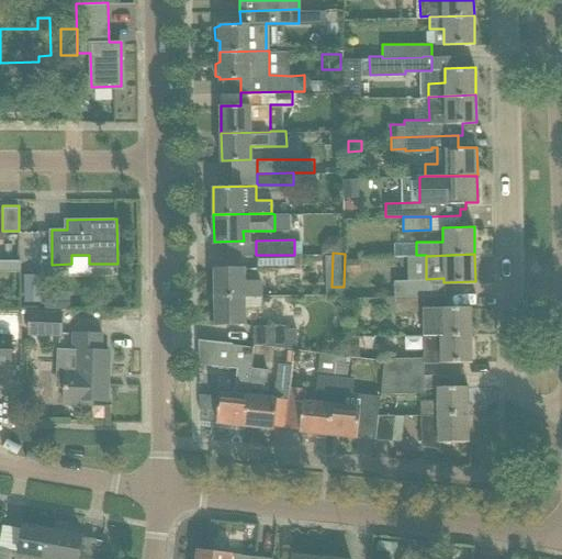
[(294,255),(256,255),(257,268),(294,267),(294,255)]
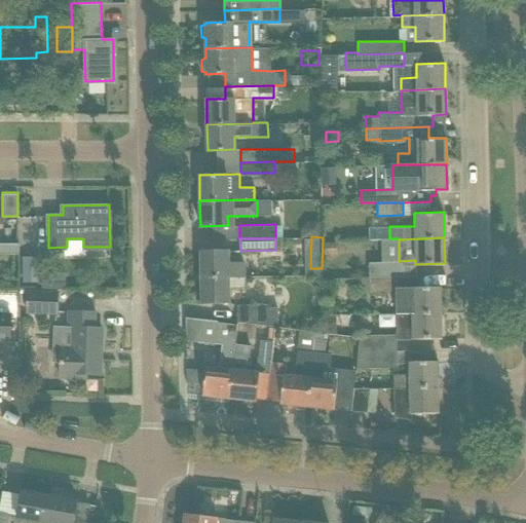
[(0,253),(19,253),(19,243),(0,241),(0,253)]
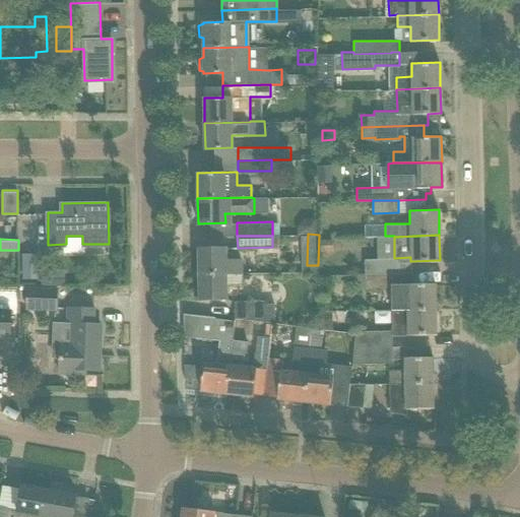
[(332,240),(319,240),(319,247),(319,253),(324,253),(324,247),(332,247),(332,240)]
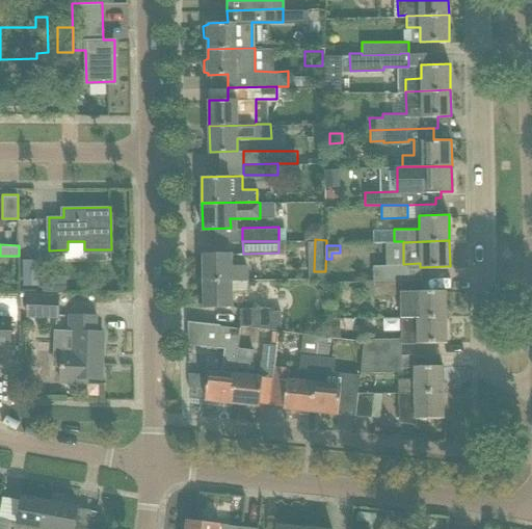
[(203,254),(204,280),(247,280),(247,264),(231,264),(231,253),(203,254)]
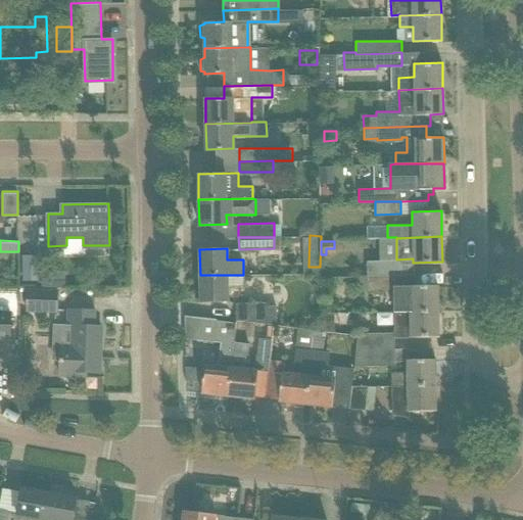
[(22,254),(24,279),(38,279),(38,253),(22,254)]
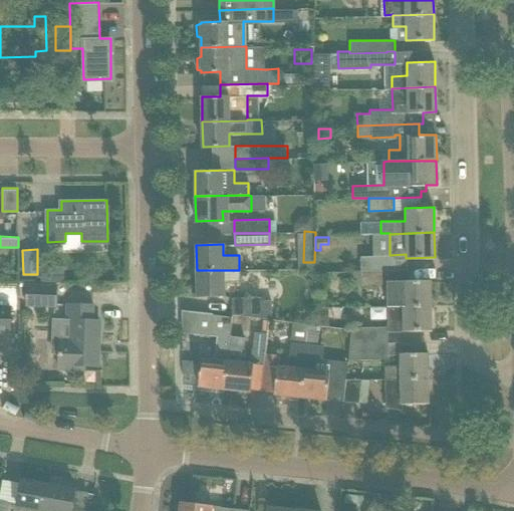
[(386,269),(386,255),(360,256),(360,270),(361,270),(386,269)]
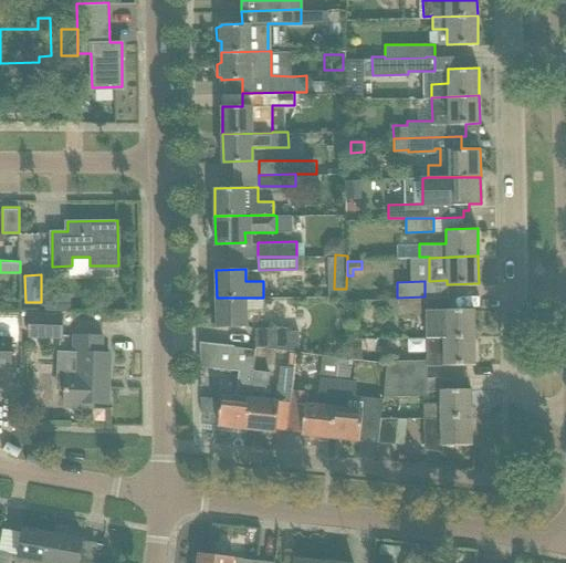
[(427,312),(427,337),(475,335),(474,308),(437,309),(437,296),(425,296),(398,298),(387,298),(387,314),(399,314),(427,312)]
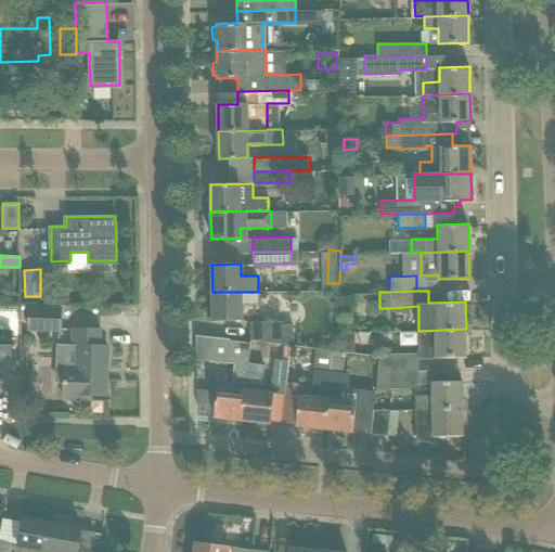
[(258,292),(213,292),(213,319),(242,318),(242,302),(257,303),(258,292)]
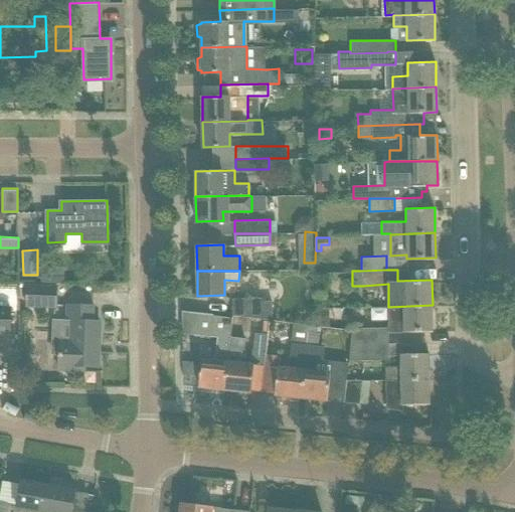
[(26,306),(56,307),(57,284),(26,283),(26,306)]
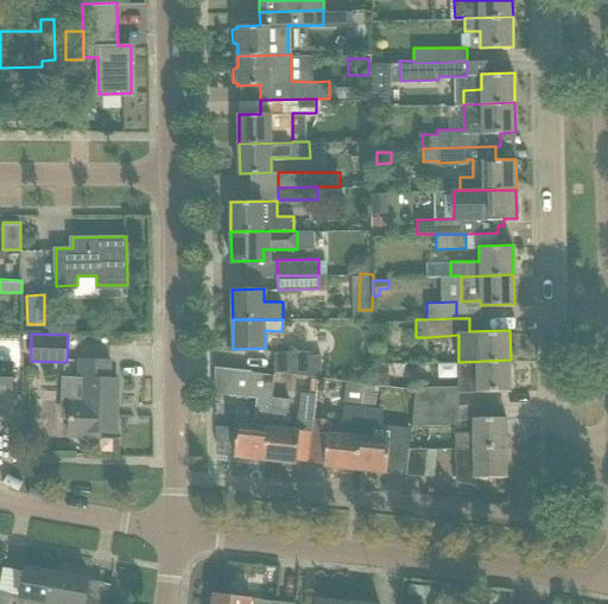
[(0,335),(0,349),(19,351),(20,336),(0,335)]
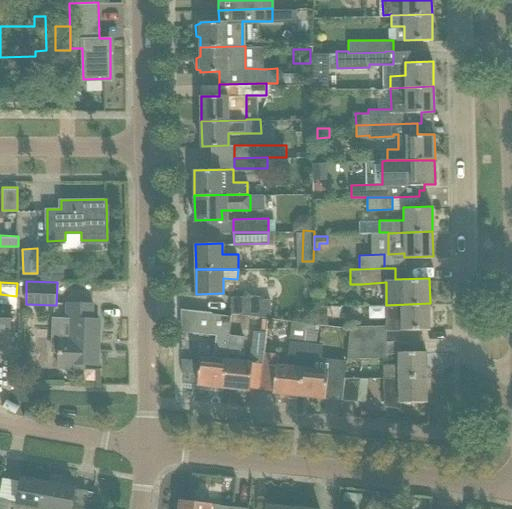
[(255,315),(255,317),(269,318),(269,316),(269,299),(260,299),(260,296),(231,296),(231,312),(255,315)]
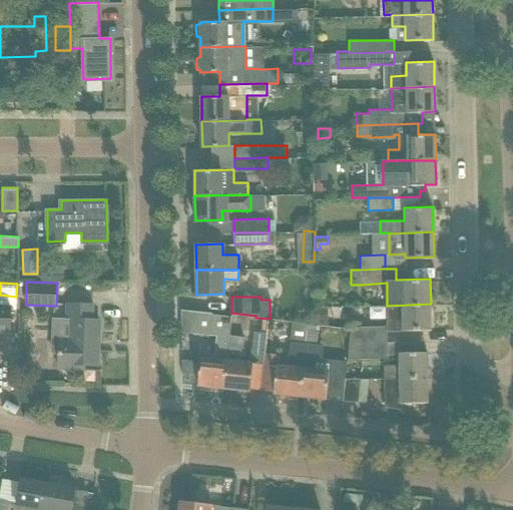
[(66,320),(71,321),(70,336),(59,335),(57,369),(85,370),(85,364),(97,364),(99,319),(92,319),(92,304),(67,303),(66,320)]
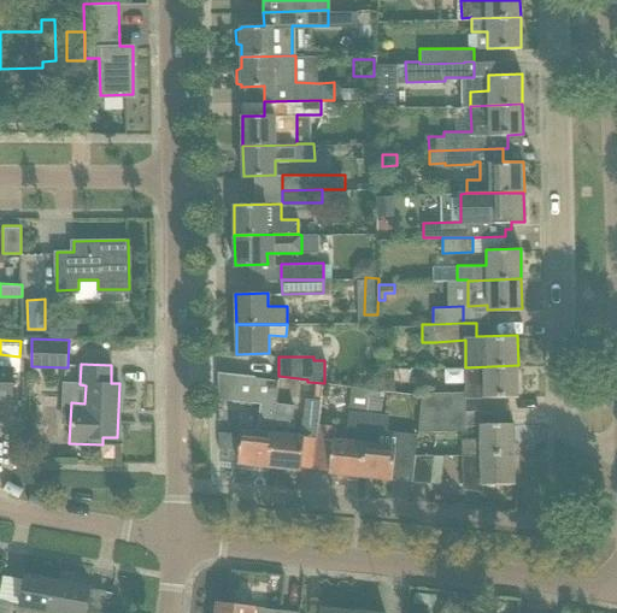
[(423,392),(421,412),(465,411),(465,398),(518,396),(518,365),(465,367),(465,392),(423,392)]
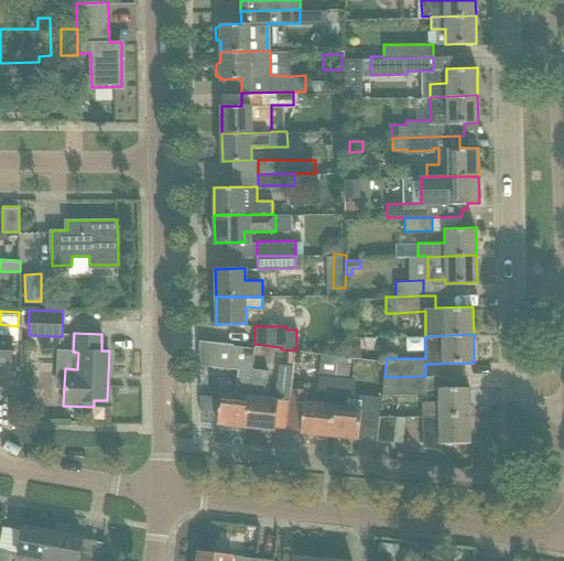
[(345,355),(361,357),(360,335),(345,336),(345,355)]
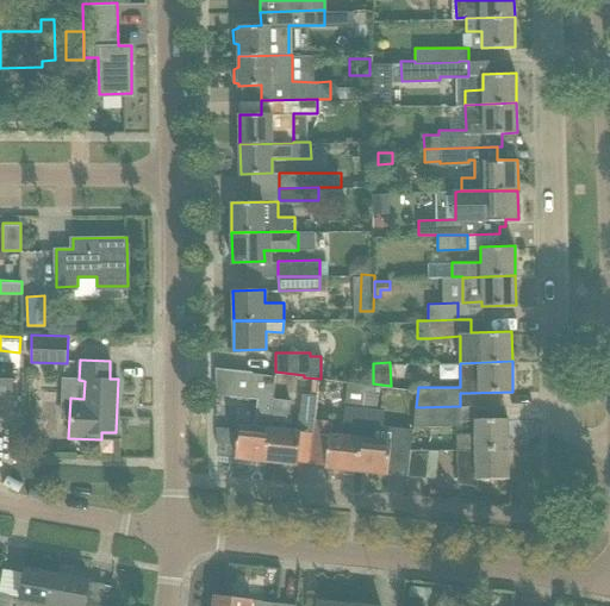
[(0,393),(17,394),(18,364),(0,363),(0,393)]
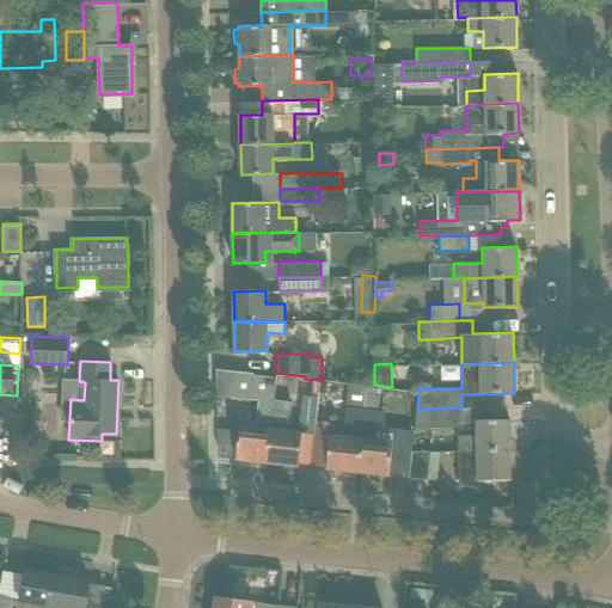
[(236,458),(267,461),(273,399),(275,376),(255,374),(255,372),(234,369),(231,397),(259,399),(256,428),(239,425),(239,429),(238,444),(236,458)]
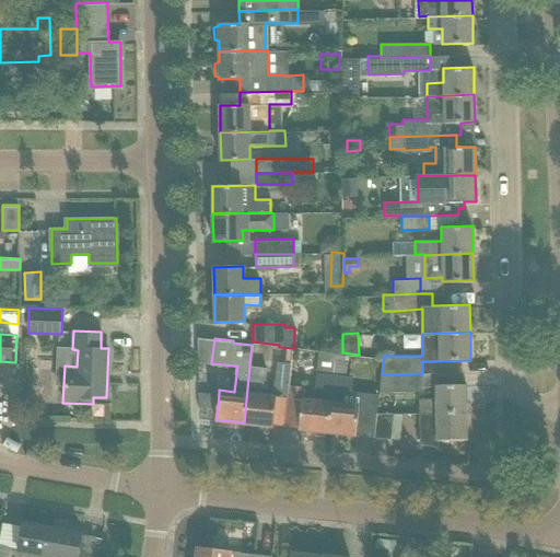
[(289,384),(284,425),(299,427),(299,429),(328,432),(333,387),(334,374),(334,373),(335,359),(335,355),(335,354),(318,350),(314,402),(302,401),(303,386),(289,384)]
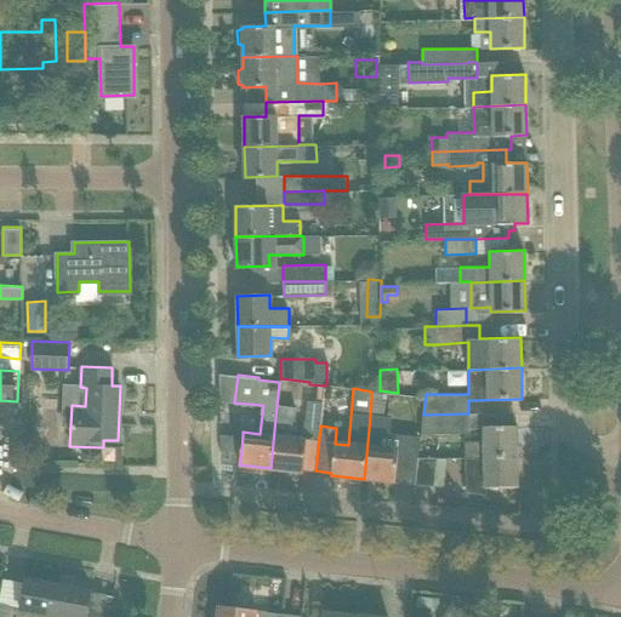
[(277,405),(271,468),(302,472),(306,439),(289,436),(290,423),(292,423),(294,407),(277,405)]
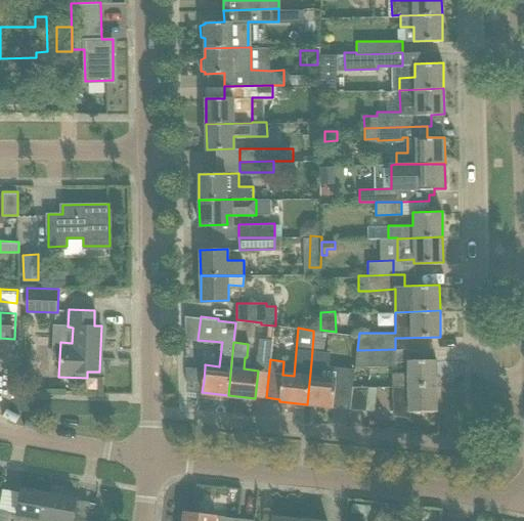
[(357,350),(355,366),(396,366),(395,349),(357,350)]
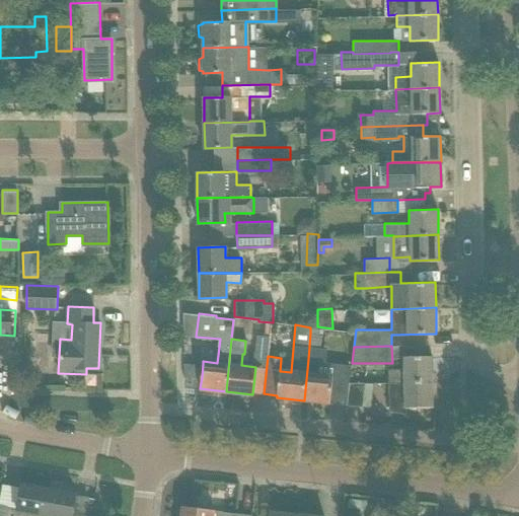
[(308,359),(304,400),(330,402),(334,375),(331,375),(331,374),(320,373),(321,362),(324,363),(325,348),(309,347),(308,359)]
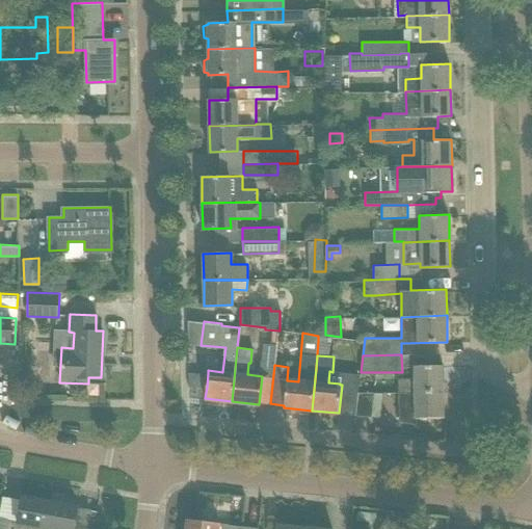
[(398,377),(398,392),(414,392),(444,391),(443,365),(419,365),(414,367),(414,377),(398,377)]
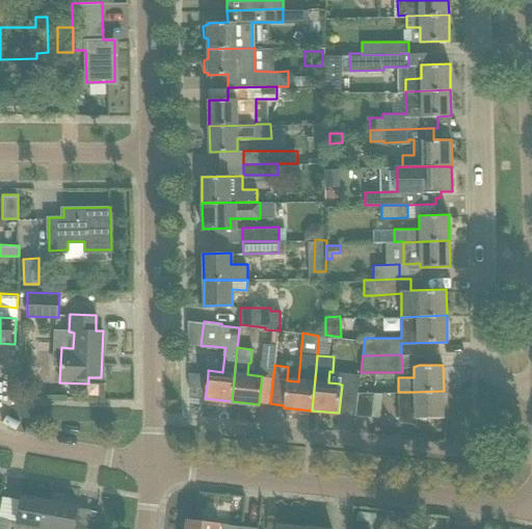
[(208,373),(188,371),(188,385),(207,387),(208,373)]
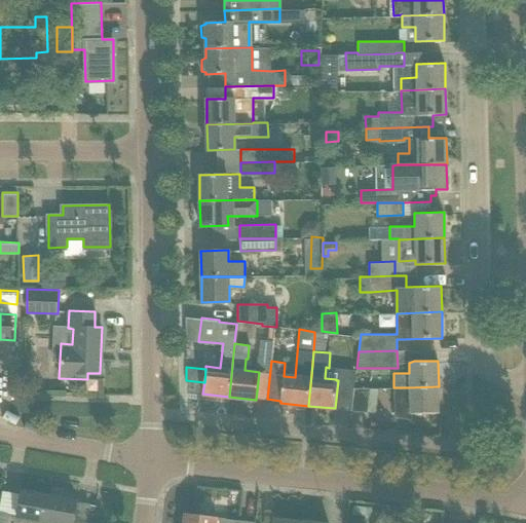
[(343,368),(341,380),(344,381),(344,386),(353,387),(355,369),(343,368)]
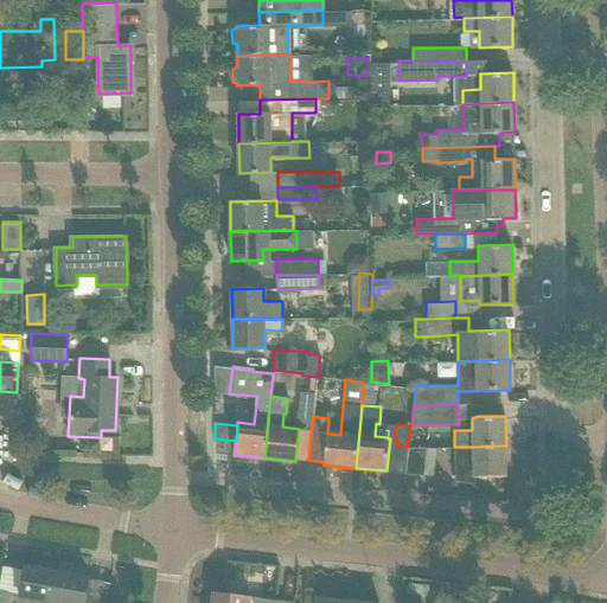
[(472,447),(454,447),(455,480),(475,483),(475,476),(506,475),(506,446),(472,447)]
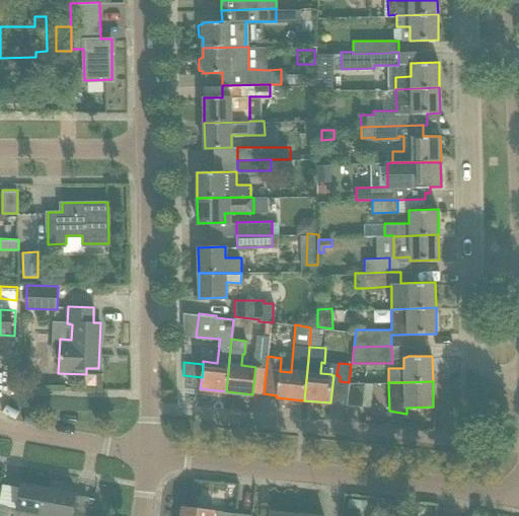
[(349,384),(346,404),(362,407),(364,386),(364,382),(350,382),(349,384)]
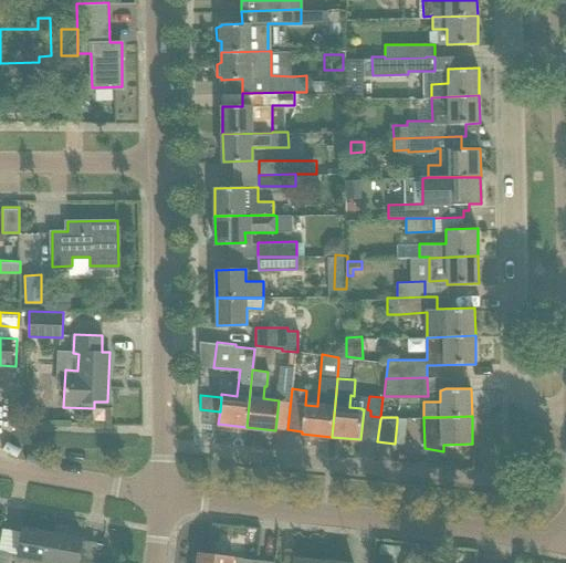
[(42,562),(48,562),(53,532),(24,528),(20,553),(0,550),(0,562),(30,562),(31,561),(42,562)]
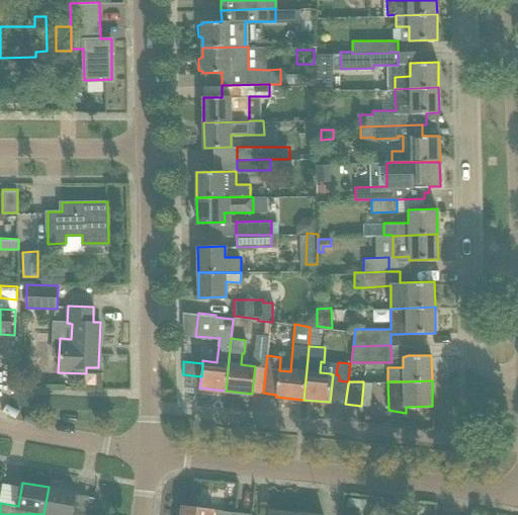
[(71,514),(75,492),(49,487),(44,514),(71,514)]
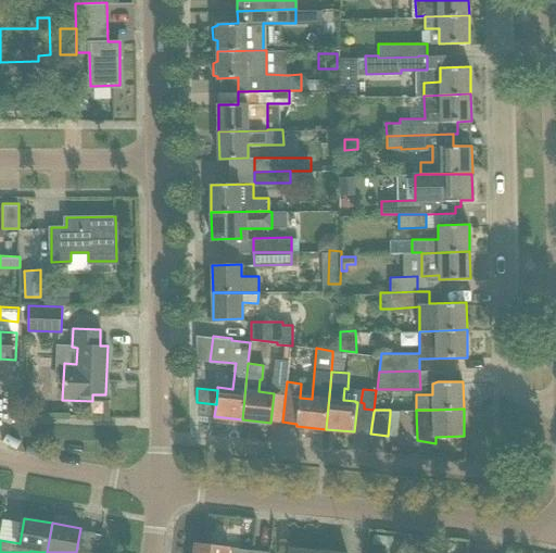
[(269,552),(270,551),(248,549),(247,552),(236,552),(237,548),(196,542),(193,552),(269,552)]
